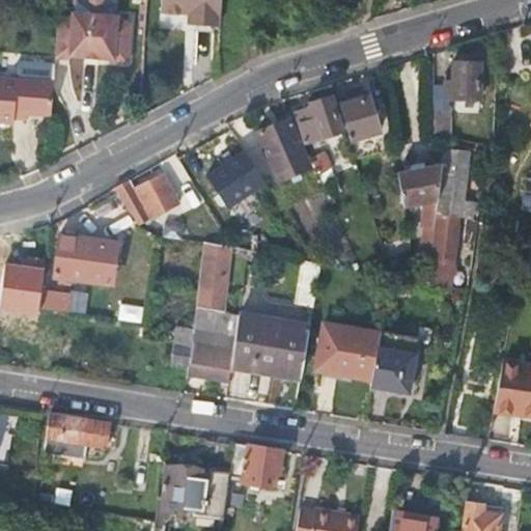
[(56,0),(56,15),(68,15),(70,10),(110,12),(111,0),(110,0),(56,0)]
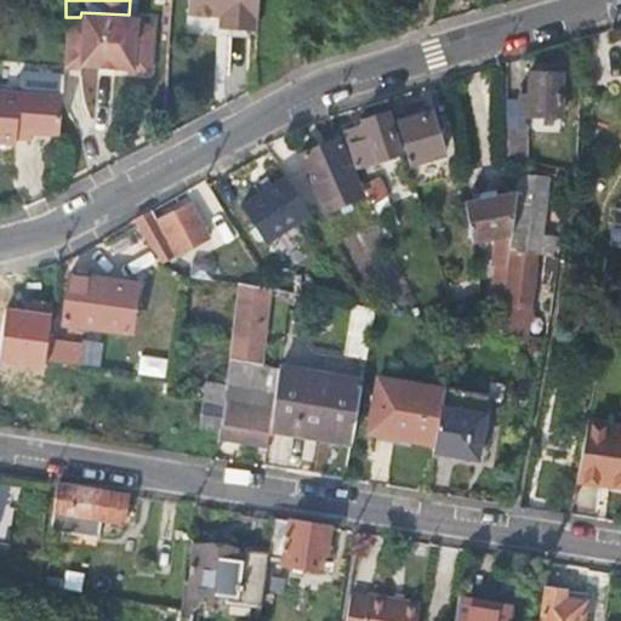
[(197,0),(197,10),(217,11),(217,23),(255,26),(255,15),(258,15),(258,0),(197,0)]
